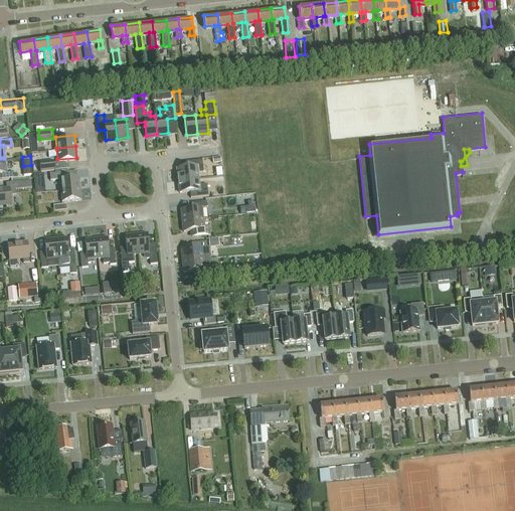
[(180,166),(177,166),(178,178),(198,176),(197,170),(203,169),(202,163),(201,157),(189,159),(190,165),(180,166)]
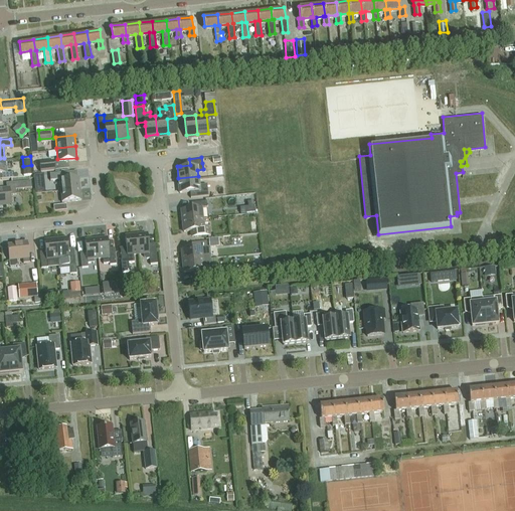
[(4,158),(0,158),(0,176),(14,175),(13,169),(6,170),(4,158)]
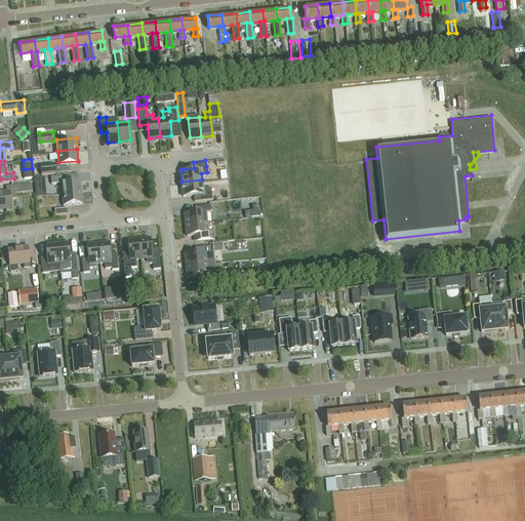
[(56,161),(40,162),(41,172),(57,170),(56,161)]
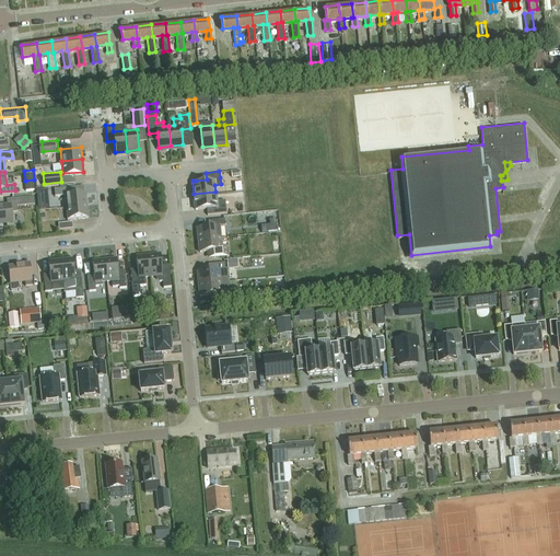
[(61,185),(54,186),(55,193),(65,193),(74,190),(73,184),(61,185)]
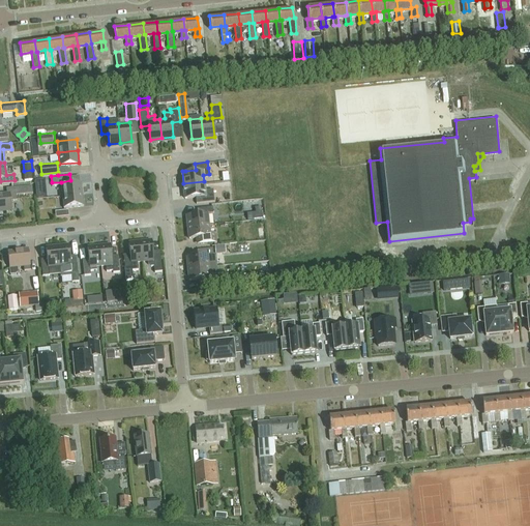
[(45,176),(34,177),(36,196),(47,195),(45,176)]
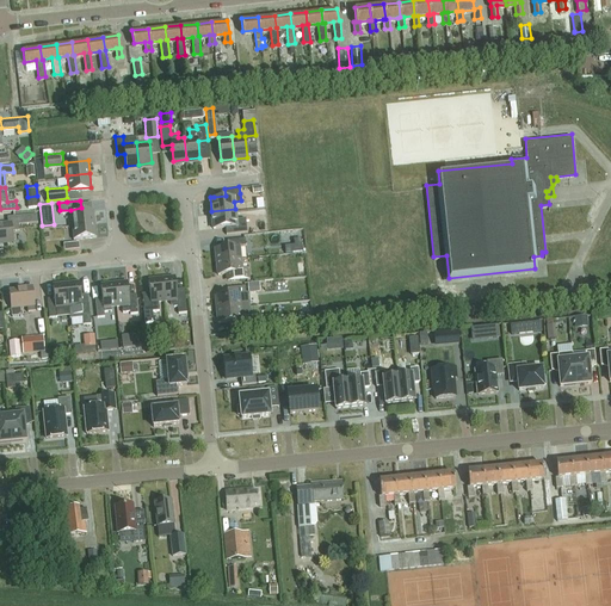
[(72,223),(94,221),(93,206),(81,208),(71,210),(72,223)]
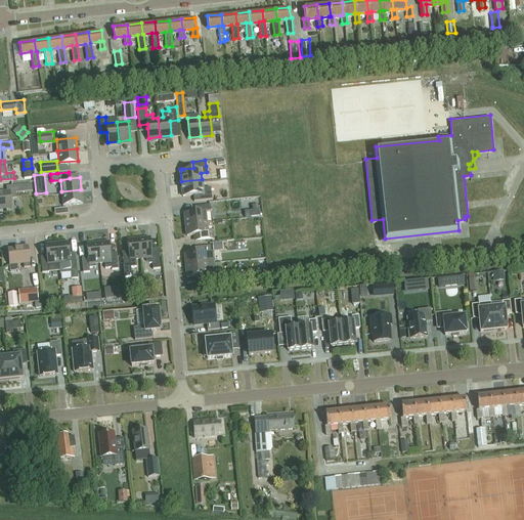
[(202,179),(181,181),(182,193),(193,192),(193,199),(212,197),(210,184),(203,185),(202,179)]
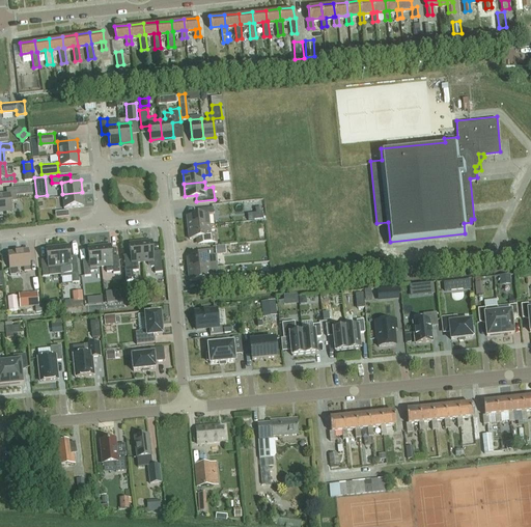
[(6,186),(6,194),(0,194),(0,210),(11,209),(10,198),(16,198),(16,192),(32,191),(31,184),(6,186)]
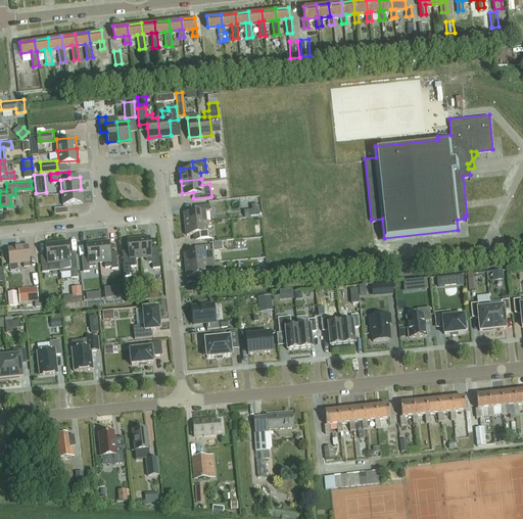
[(62,203),(82,200),(81,189),(61,191),(62,203)]
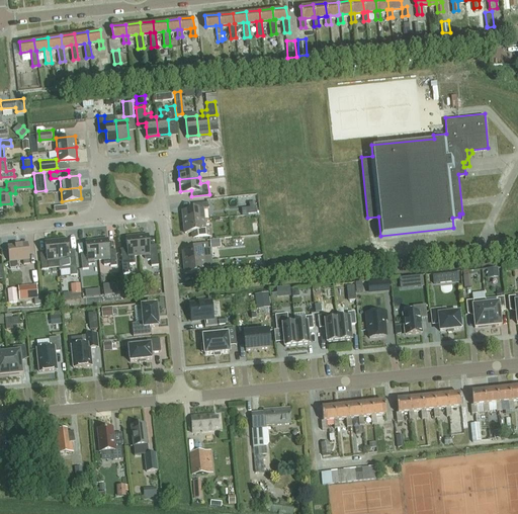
[(183,220),(203,218),(202,206),(209,205),(208,199),(192,201),(192,207),(182,208),(183,220)]
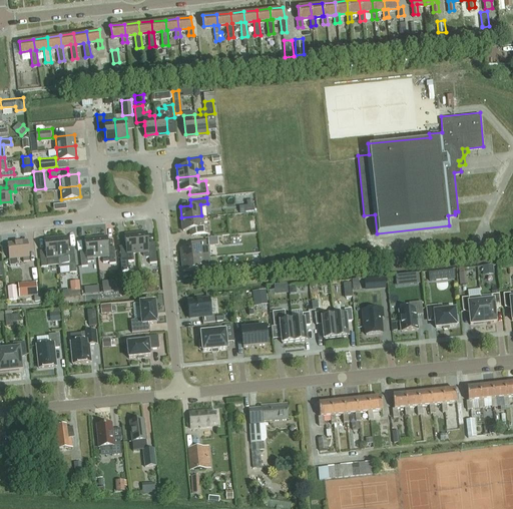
[(182,228),(193,227),(193,233),(209,231),(208,225),(202,226),(201,215),(181,217),(182,228)]
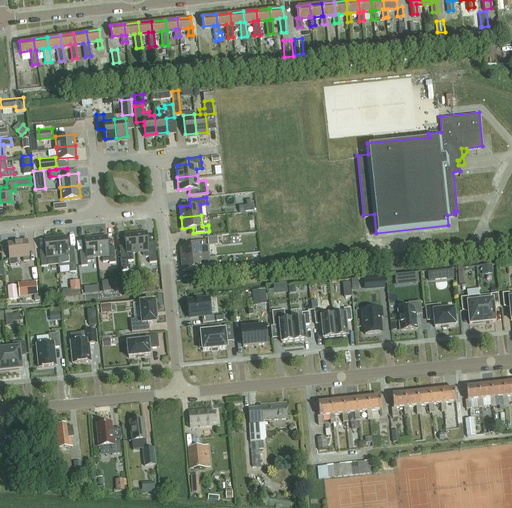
[(135,231),(137,250),(142,249),(142,252),(145,255),(148,254),(149,260),(156,260),(154,240),(147,240),(146,230),(135,231)]
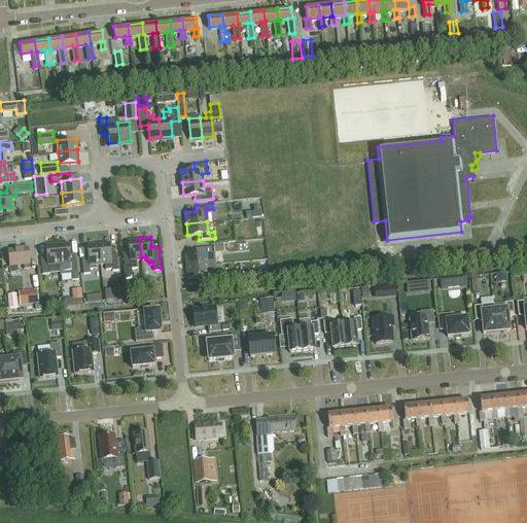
[(125,276),(132,275),(131,267),(137,266),(136,257),(141,257),(139,238),(128,239),(129,250),(123,250),(124,263),(123,263),(125,276)]
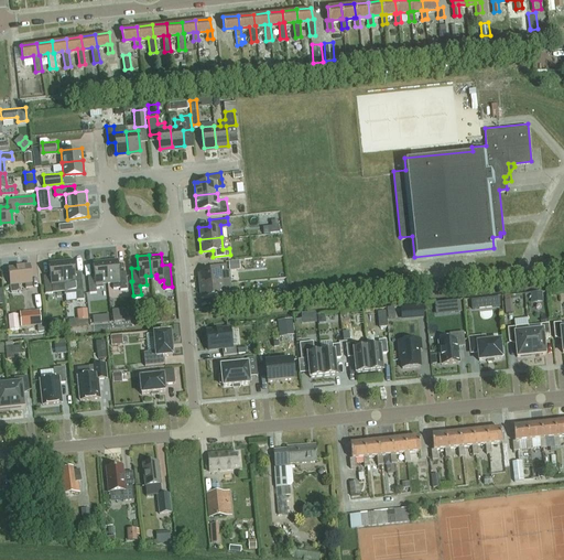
[(239,257),(228,258),(229,267),(240,266),(239,257)]
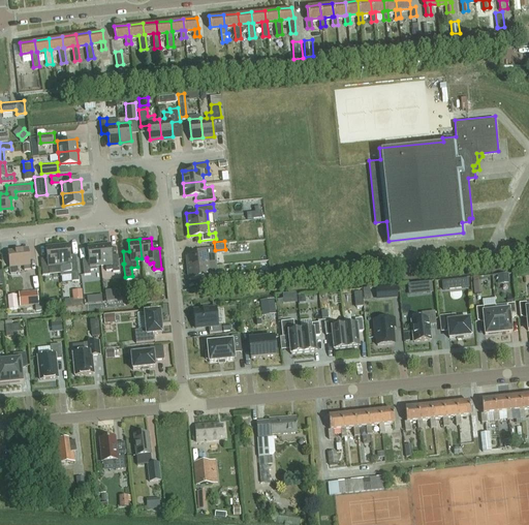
[(68,242),(57,244),(59,263),(60,271),(61,273),(71,272),(71,274),(72,278),(79,278),(78,269),(75,252),(70,253),(68,242)]
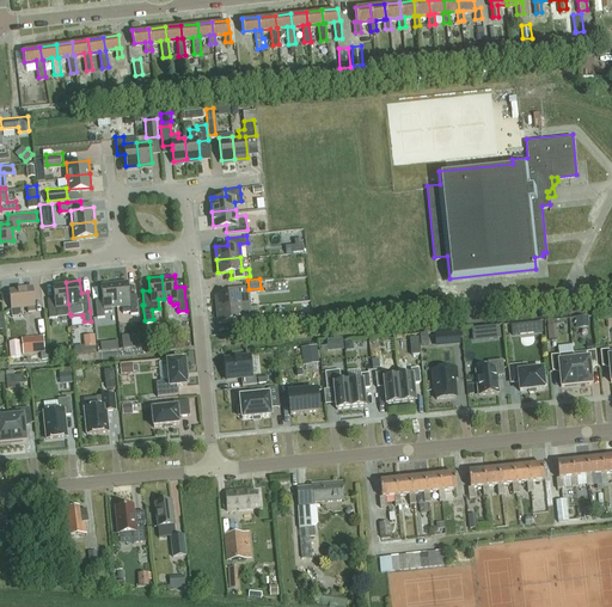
[(138,311),(135,292),(129,293),(128,280),(114,281),(116,304),(122,302),(123,310),(130,310),(130,312),(138,311)]
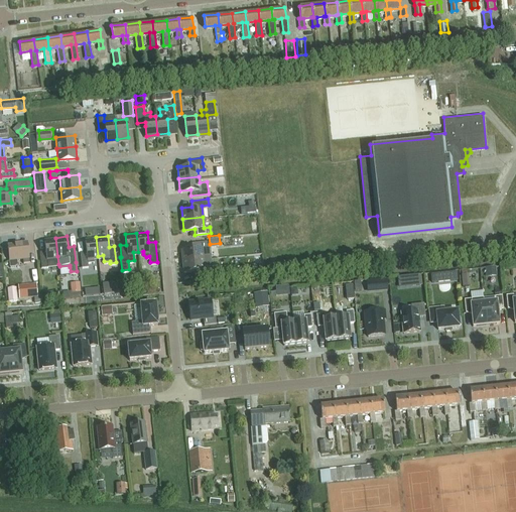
[(93,256),(98,256),(96,237),(85,238),(86,249),(80,249),(82,266),(88,265),(88,261),(94,260),(93,256)]
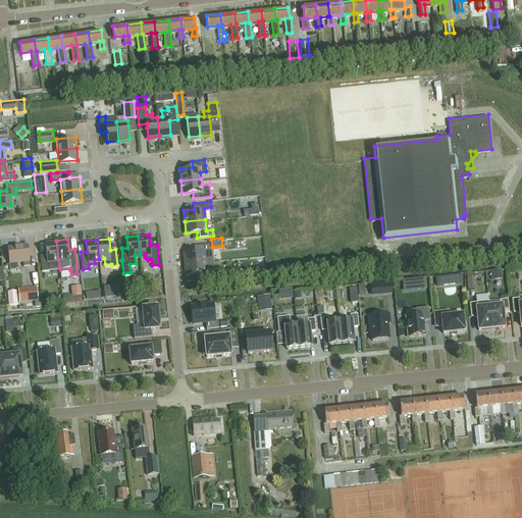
[(46,254),(40,255),(42,269),(48,268),(59,267),(58,259),(56,241),(45,242),(46,252),(46,254)]
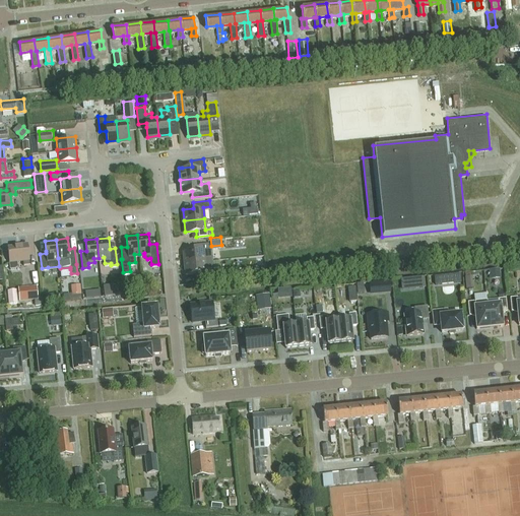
[(193,249),(183,250),(185,261),(204,259),(212,258),(211,247),(209,247),(208,241),(193,243),(193,249)]
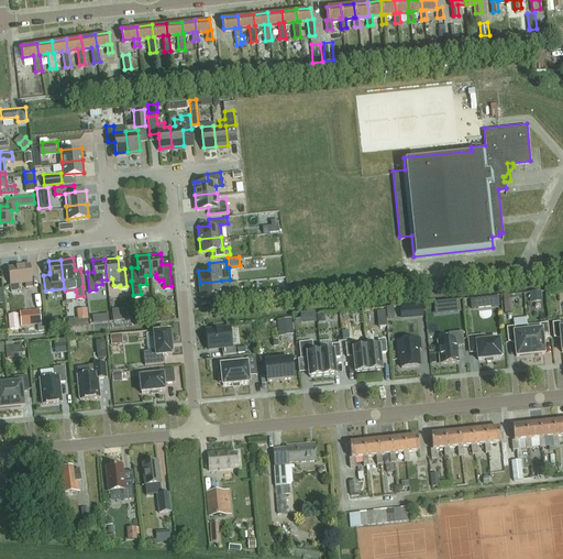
[(32,284),(30,263),(8,265),(11,288),(15,288),(17,287),(18,287),(18,286),(19,285),(19,284),(19,283),(18,281),(25,280),(25,285),(32,284)]
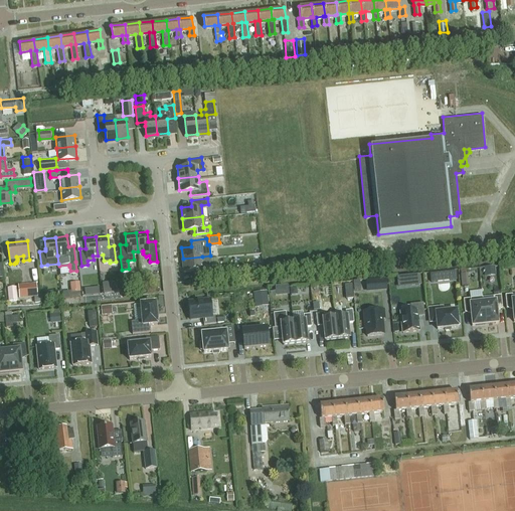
[(202,257),(183,259),(184,270),(194,269),(195,275),(212,273),(211,261),(210,256),(202,257)]
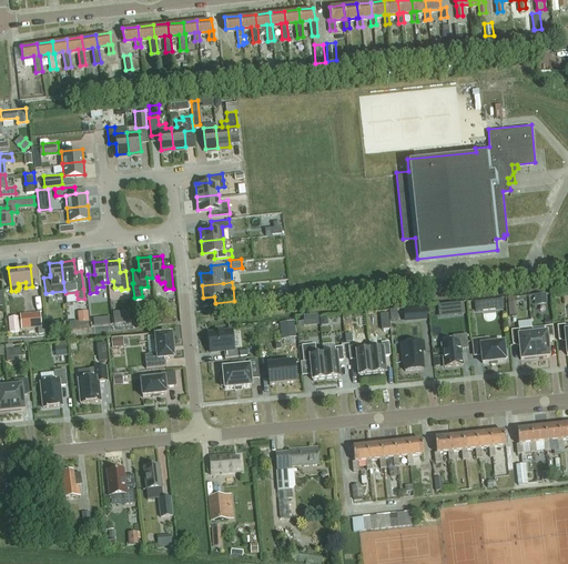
[(546,291),(534,291),(535,301),(547,300),(546,291)]
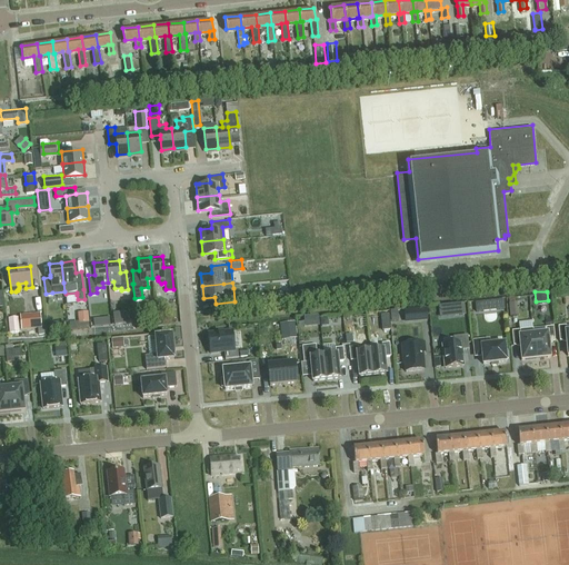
[(463,299),(452,300),(455,313),(465,311),(463,299)]
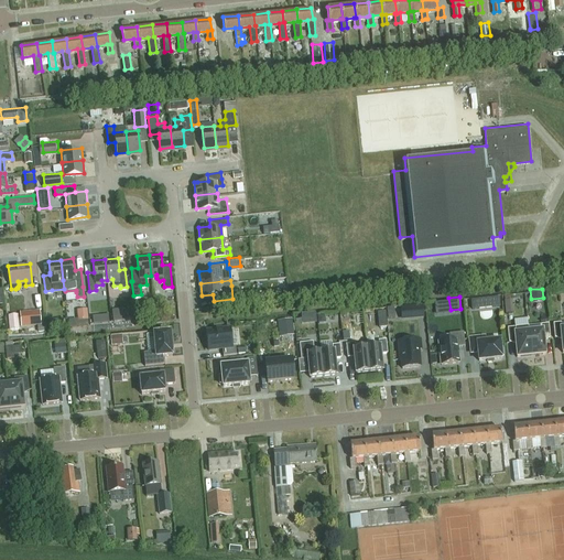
[(423,302),(412,302),(413,315),(424,314),(423,302)]
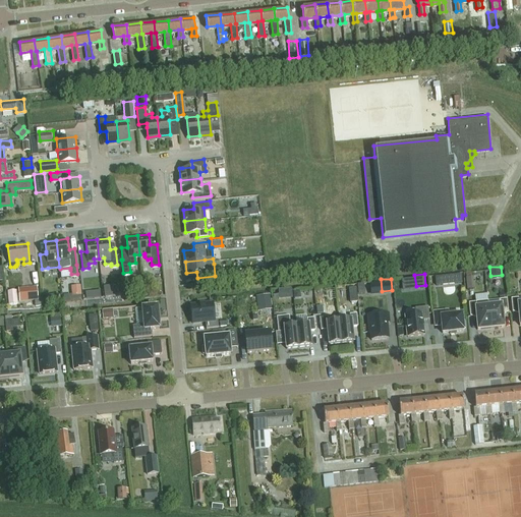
[(103,283),(104,294),(115,293),(114,282),(103,283)]
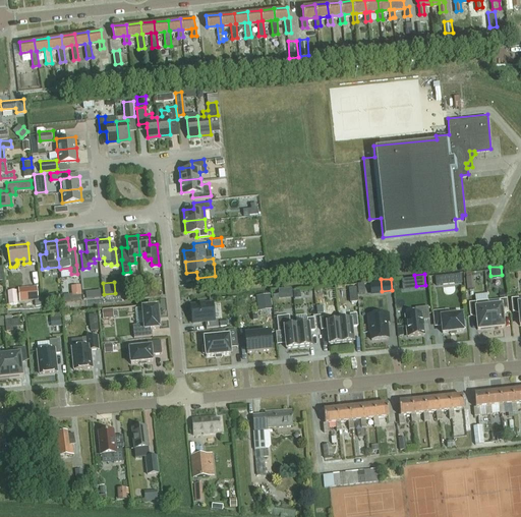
[(71,284),(72,293),(82,292),(81,283),(71,284)]
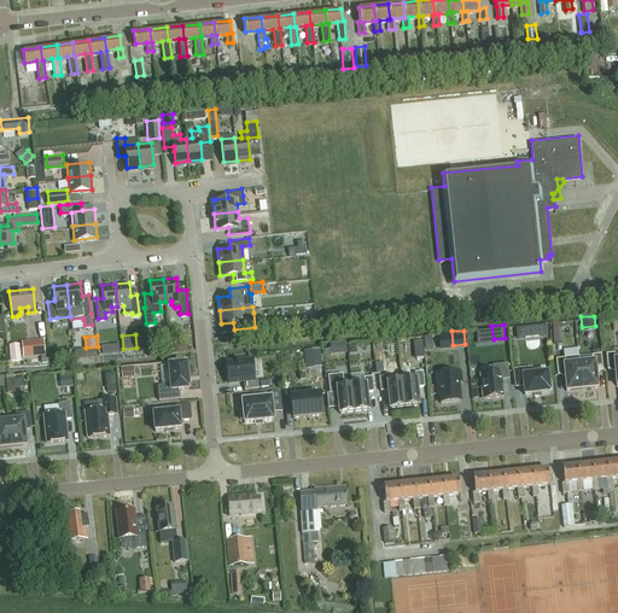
[(44,338),(22,340),(23,354),(45,352),(44,338)]
